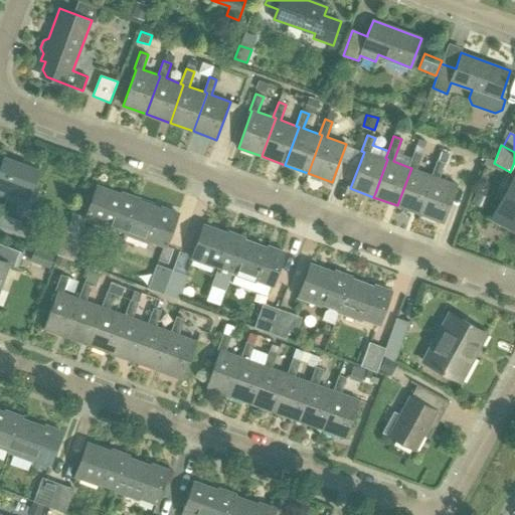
[(398,202),(397,205),(420,214),(421,211),(435,176),(431,175),(415,169),(421,155),(413,152),(408,167),(411,168),(398,202)]
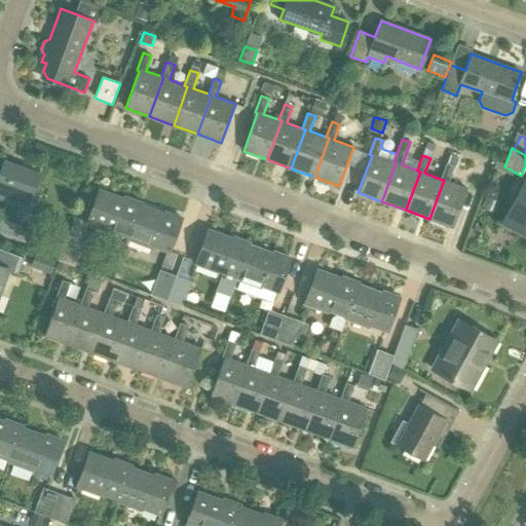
[(21,224),(26,209),(39,173),(5,160),(0,175),(0,198),(7,201),(1,217),(21,224)]
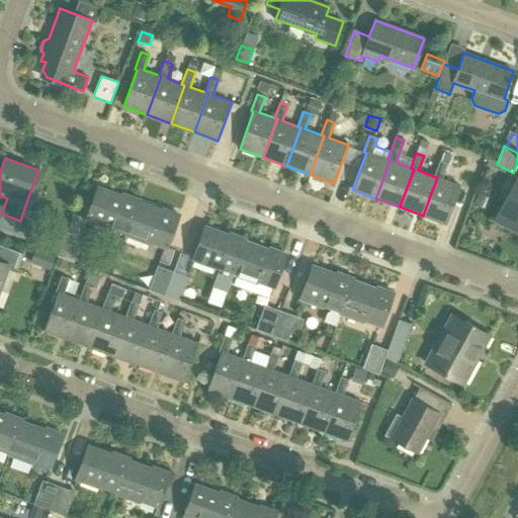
[(486,167),(495,170),(498,161),(489,158),(486,167)]
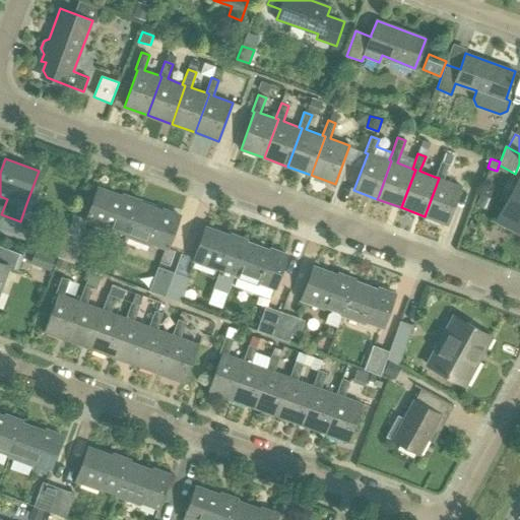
[(426,213),(425,216),(449,224),(462,187),(443,180),(449,165),(441,161),(435,177),(439,178),(426,213)]
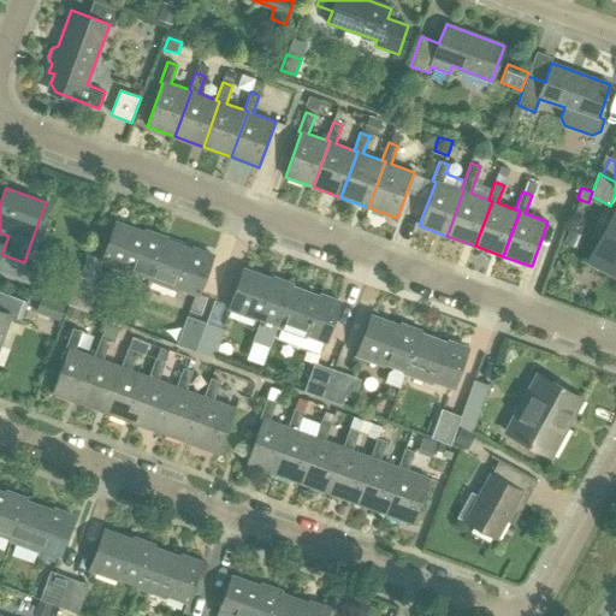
[(615,211),(615,213),(588,261),(615,276),(615,211)]
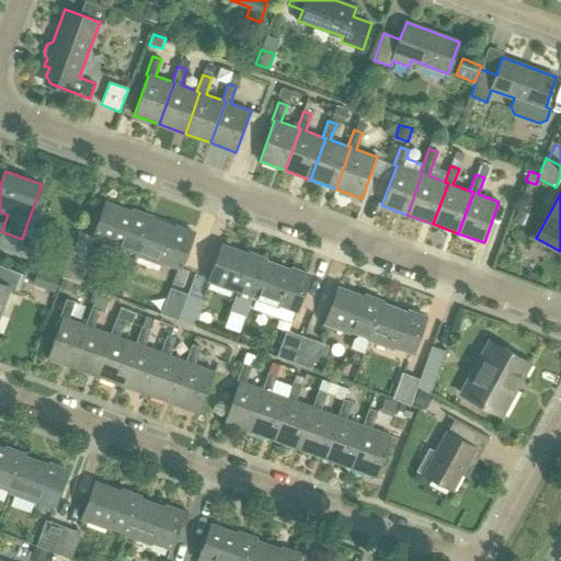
[(137,254),(150,216),(133,209),(132,213),(106,203),(93,238),(137,254)]
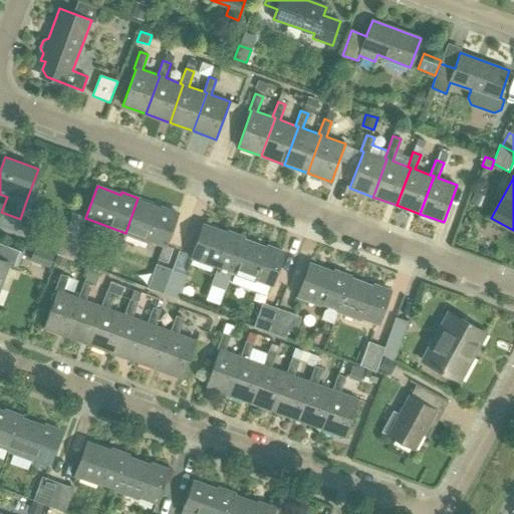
[(138,198),(125,233),(149,241),(149,239),(166,245),(178,213),(138,198)]
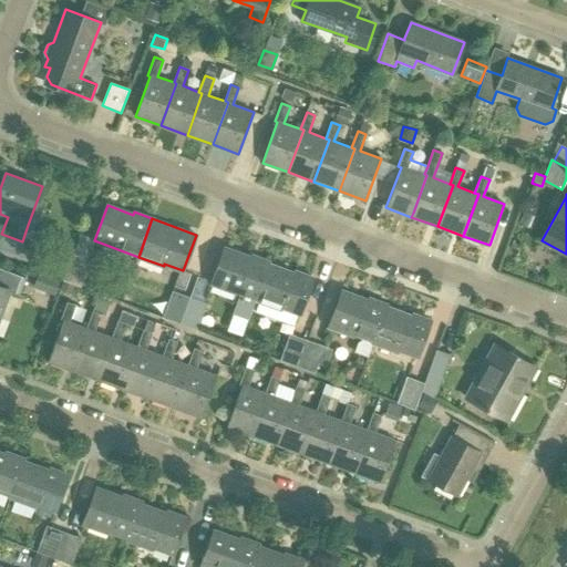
[(225,247),(212,284),(237,294),(237,291),(240,292),(233,313),(248,319),(256,300),(269,261),(251,255),(250,257),(225,247)]
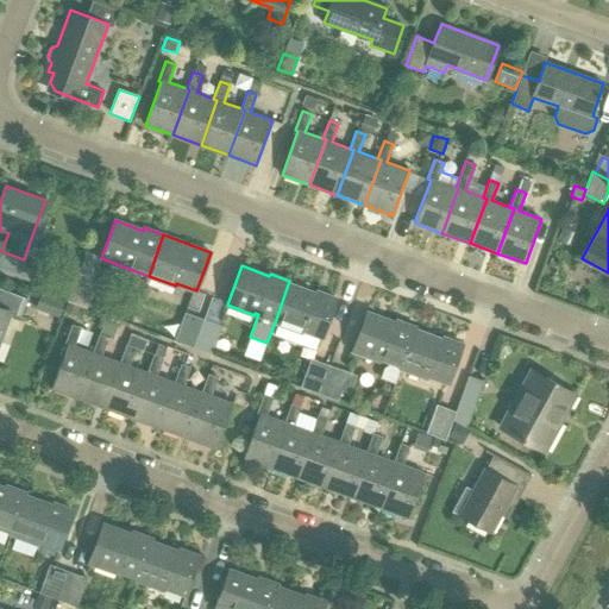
[(87,309),(96,281),(77,274),(67,302),(87,309)]
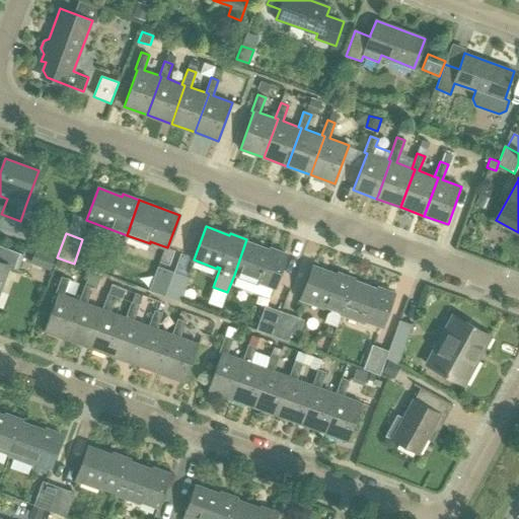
[(246,239),(234,275),(257,283),(258,281),(275,287),(287,254),(270,248),(270,250),(246,241),(247,239),(246,239)]
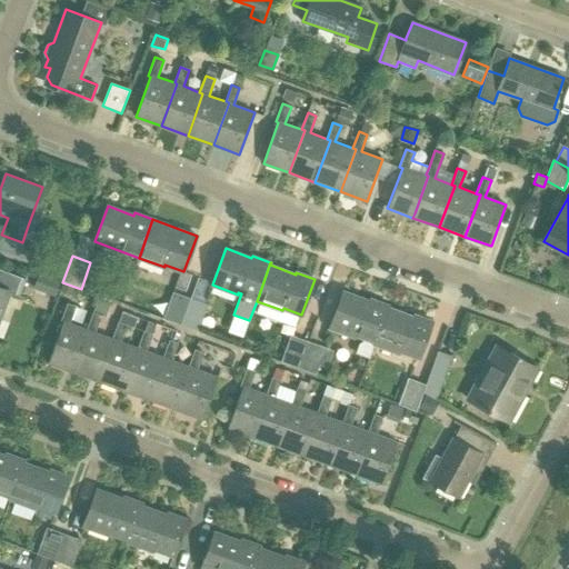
[(20,296),(26,280),(0,270),(0,315),(9,291),(20,296)]
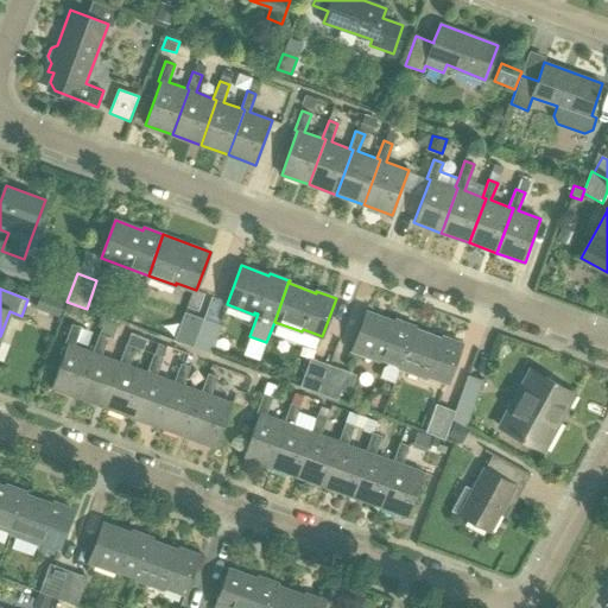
[(64,302),(52,297),(46,312),(58,317),(64,302)]
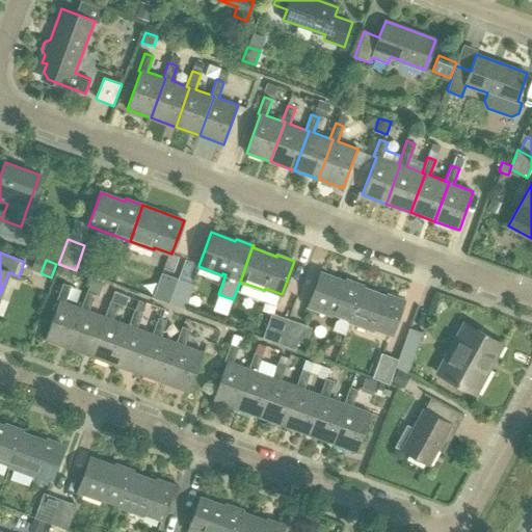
[(350,322),(363,286),(346,280),(345,282),(321,272),(309,307),(333,315),(333,313),(338,315),(339,320),(336,321),(333,330),(344,335),(349,321),(350,322)]
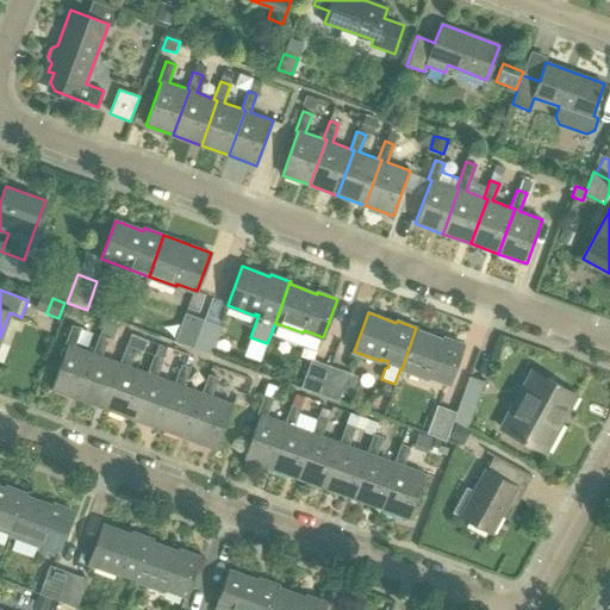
[(185,316),(175,342),(193,348),(204,323),(204,322),(186,315),(185,316)]
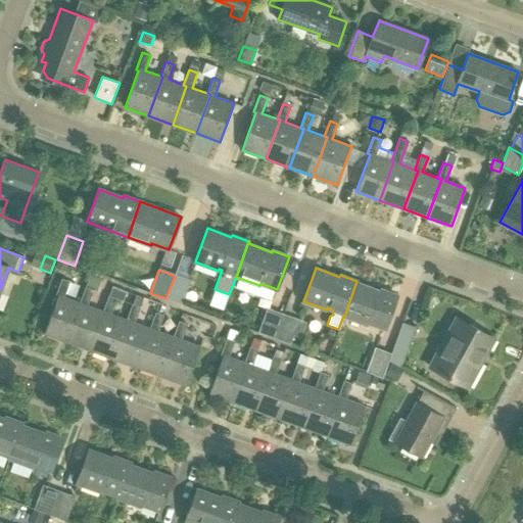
[(90,275),(85,287),(93,290),(97,292),(102,279),(90,275)]
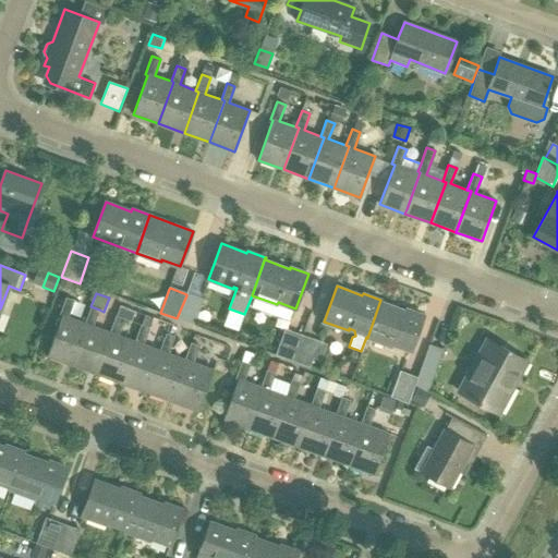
[(186,295),(177,318),(193,325),(203,301),(186,294),(186,295)]
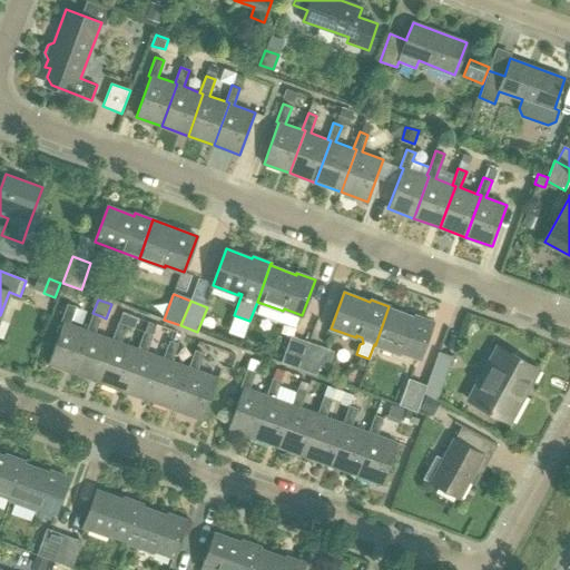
[(89,331),(87,330),(69,324),(76,307),(67,304),(60,323),(62,324),(49,363),(75,373),(89,331)]
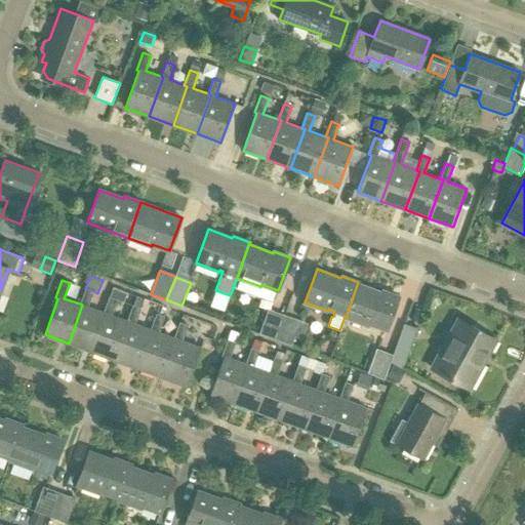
[(358,282),(346,318),(368,326),(369,324),(387,330),(400,297),(382,290),(381,292),(359,284),(359,282),(358,282)]
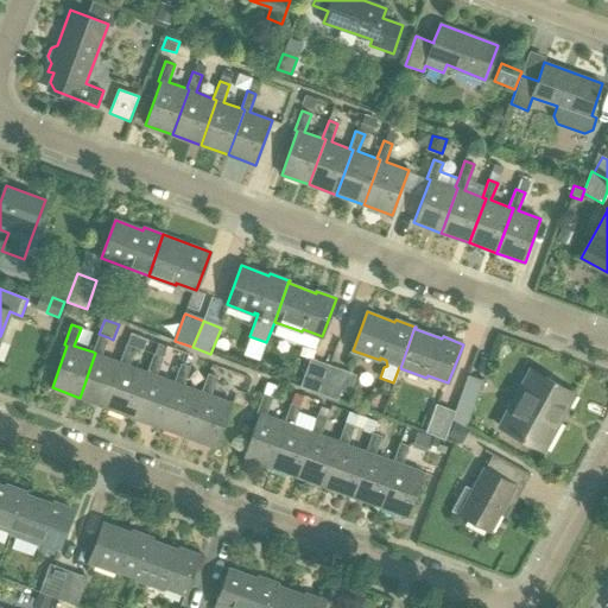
[(122,363),(120,362),(101,355),(108,337),(99,334),(93,352),(95,353),(80,398),(107,407),(122,363)]
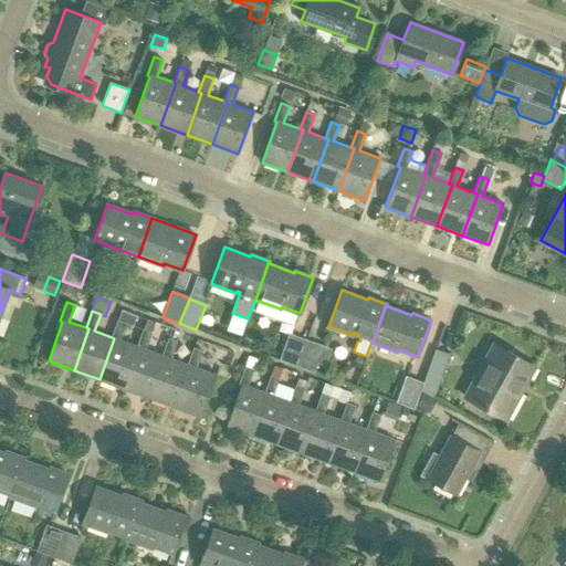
[(140,347),(136,346),(119,339),(126,323),(130,324),(134,315),(122,311),(112,337),(114,338),(100,379),(125,388),(140,347)]
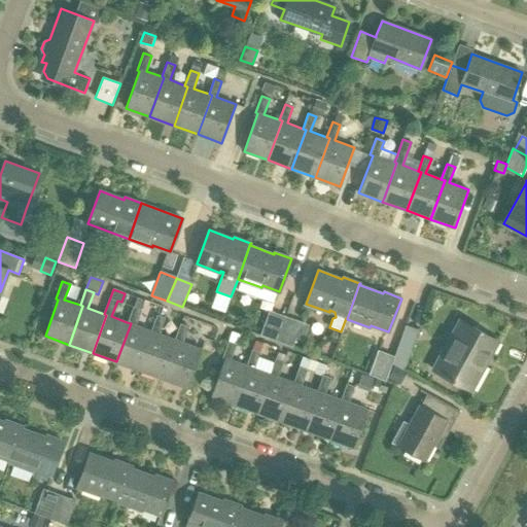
[(231,296),(216,291),(211,307),(224,313),(231,296)]
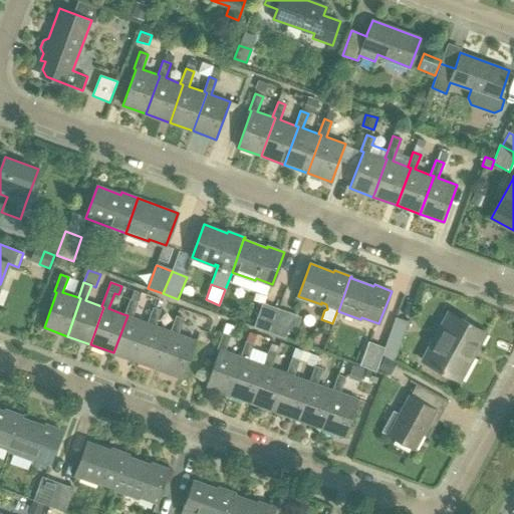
[(151,323),(147,322),(132,317),(138,302),(130,299),(123,314),(127,315),(113,352),(137,361),(151,323)]
